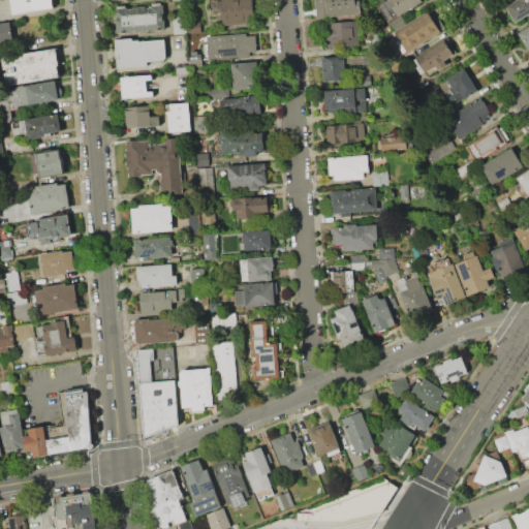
[(12,13),(10,0),(53,0),(54,7),(12,13)]
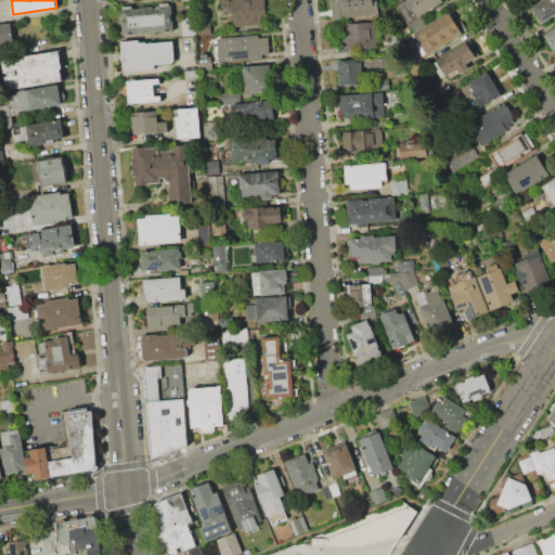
[(265,0),(267,25),(234,27),(233,20),(220,21),(219,0),(265,0)]
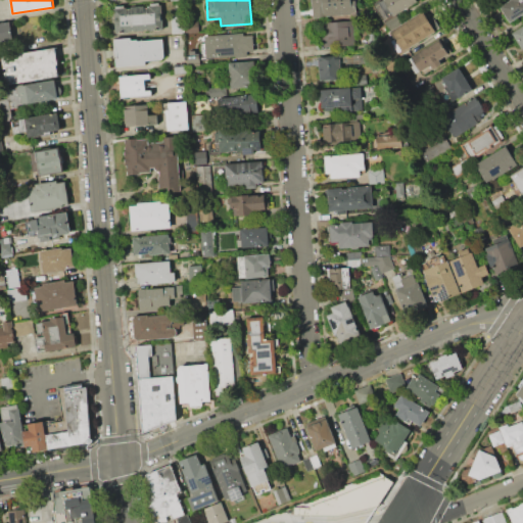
[(312,0),(355,0),(357,12),(351,13),(351,15),(314,18),(312,0)]
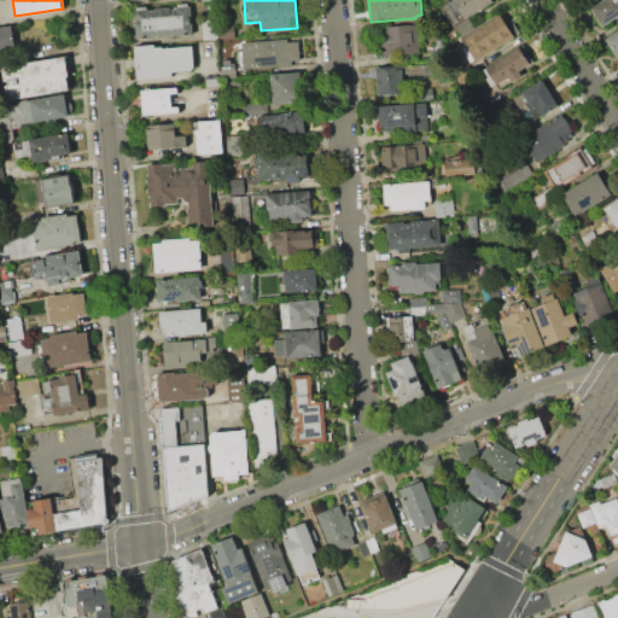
[(493,0),(494,1),(468,17),(474,28),(460,36),(442,7),(454,0),(493,0)]
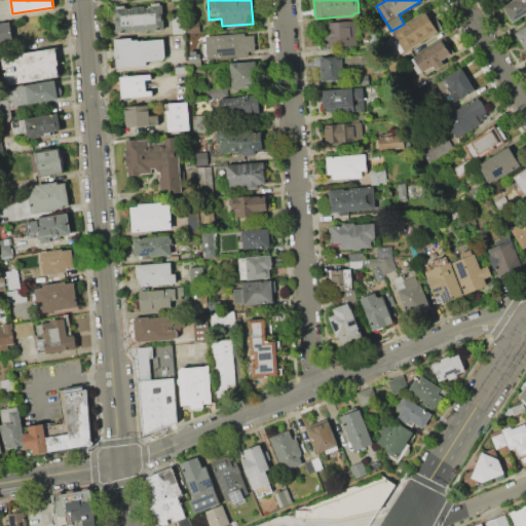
[(502,6),(512,0),(525,0),(525,13),(513,23),(502,6)]
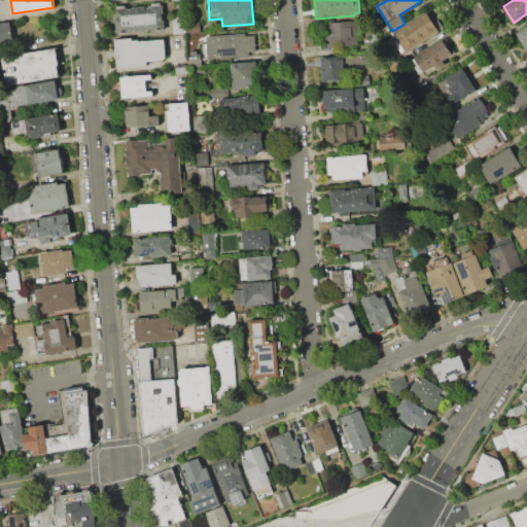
[(116,6),(125,5),(125,8),(133,7),(133,6),(145,5),(145,7),(152,6),(152,3),(162,3),(163,30),(116,33),(114,8),(117,8),(116,6)]
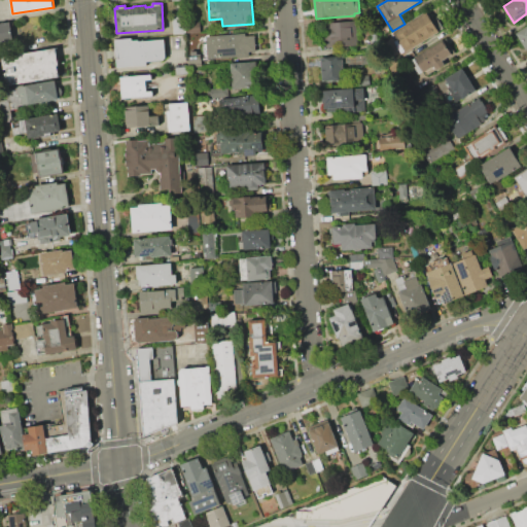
[(425,11),(438,32),(402,55),(394,41),(396,39),(392,33),(425,11)]
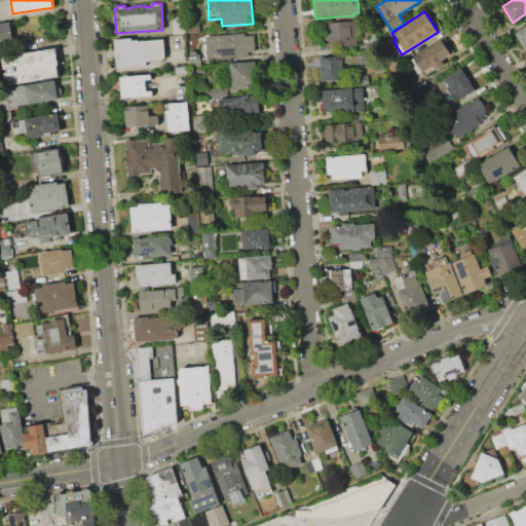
[(173,15),(185,14),(185,23),(186,33),(174,34),(173,15)]
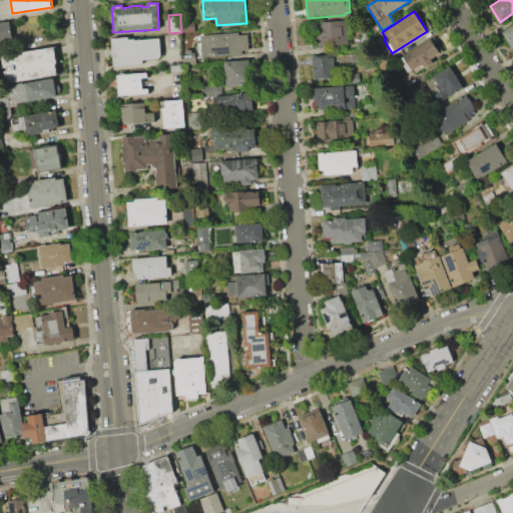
[(314,22),(347,20),(349,44),(316,47),(314,22)]
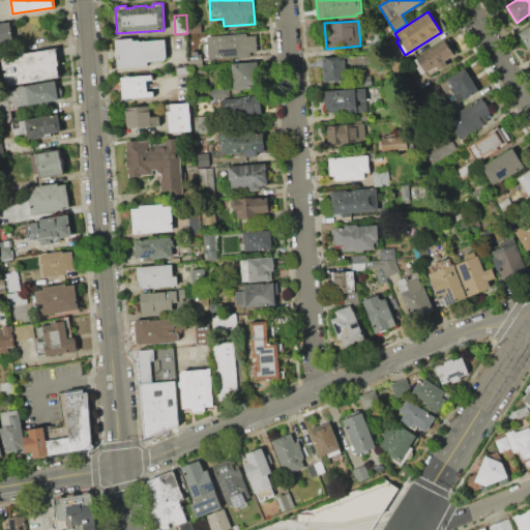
[(0,23),(10,22),(13,42),(0,43),(0,23)]
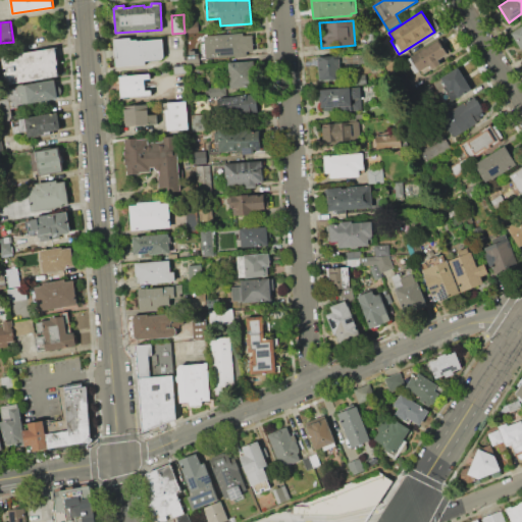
[(184,22),(198,21),(198,32),(185,33),(184,22)]
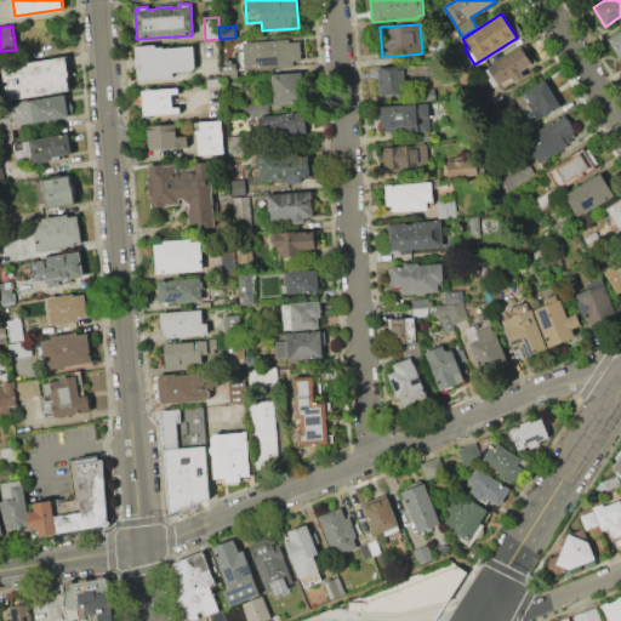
[(607,38),(620,29),(620,58),(619,61),(607,38)]
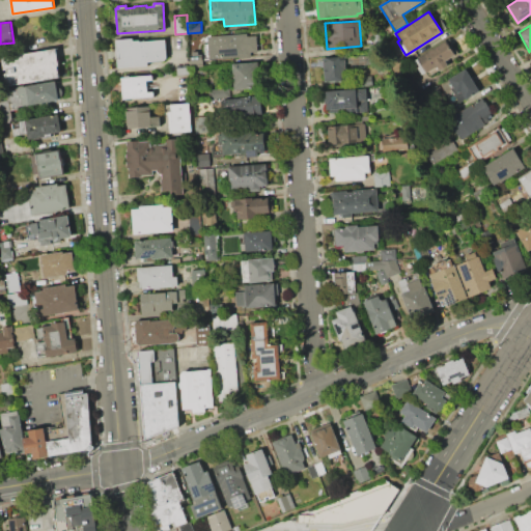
[(207,36),(247,33),(247,36),(256,35),(257,53),(251,53),(251,59),(240,59),(240,57),(210,59),(207,36)]
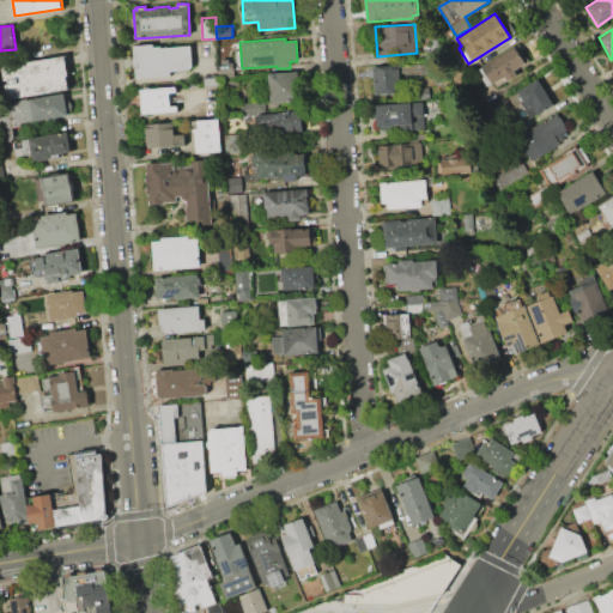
[(481,67),(517,43),(520,47),(523,44),(526,48),(522,50),(528,60),(492,84),(492,83),(487,85),(483,78),(484,77),(479,70),(481,67)]
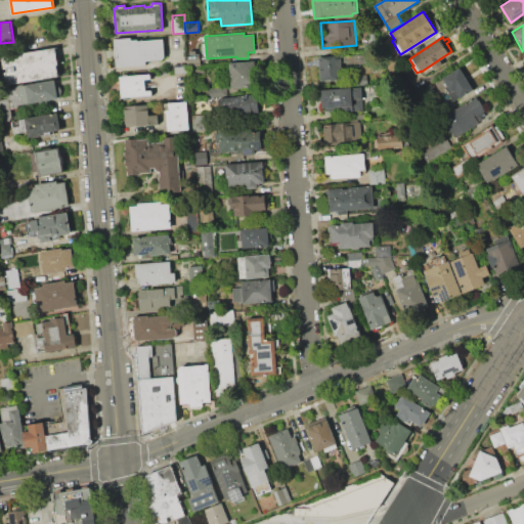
[(114,39),(131,38),(131,40),(137,39),(138,41),(163,39),(164,59),(145,60),(146,64),(116,68),(114,39)]
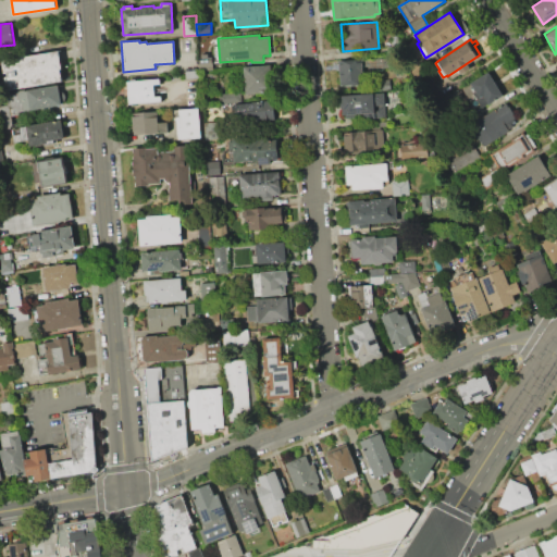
[(2,60),(59,50),(63,79),(8,89),(2,60)]
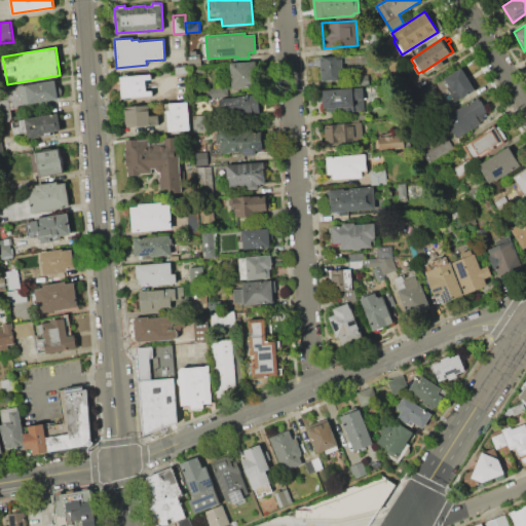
[(347,55),(367,54),(367,64),(348,65),(347,55)]
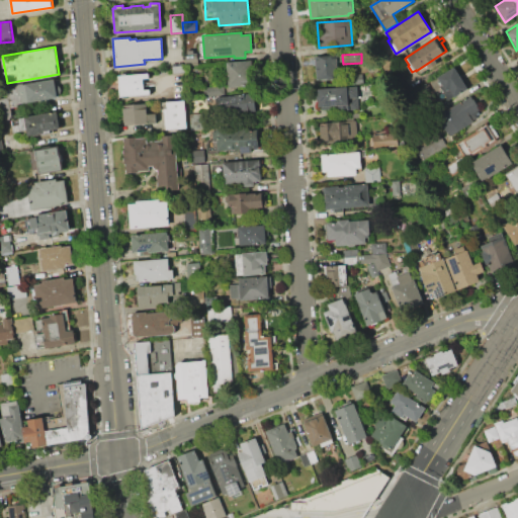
[(392,54),(399,63),(385,72),(378,63),(392,54)]
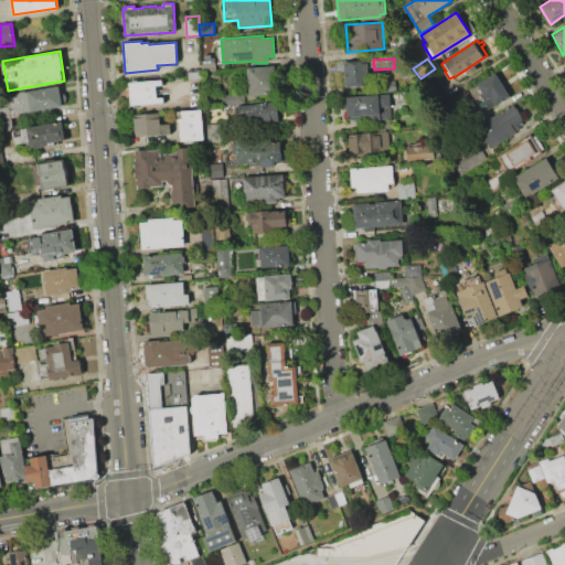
[(201,61),(215,60),(215,67),(202,68),(201,61)]
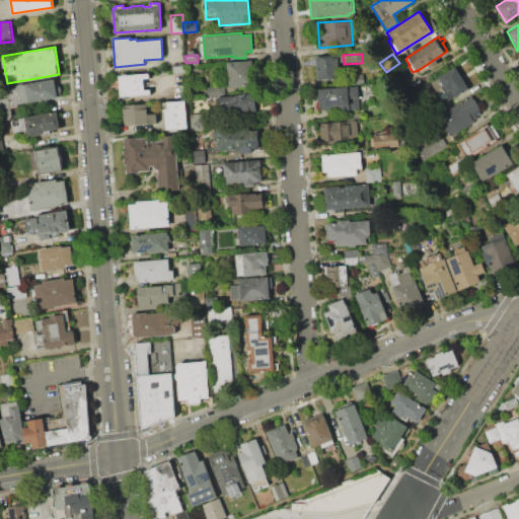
[(315,57),(332,55),(332,58),(338,58),(340,77),(317,79),(315,57)]
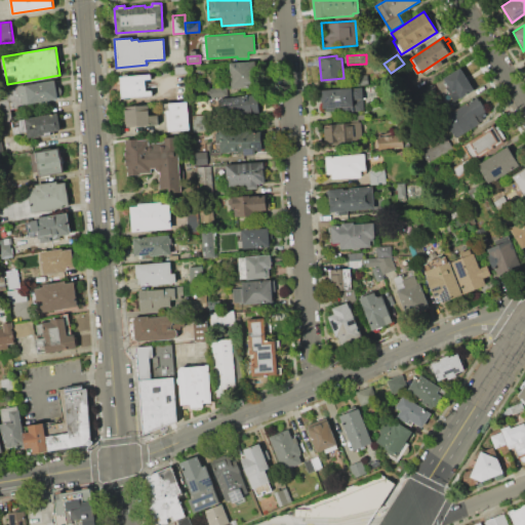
[(230,63),(255,61),(255,65),(258,66),(258,71),(256,73),(257,87),(232,89),(230,63)]
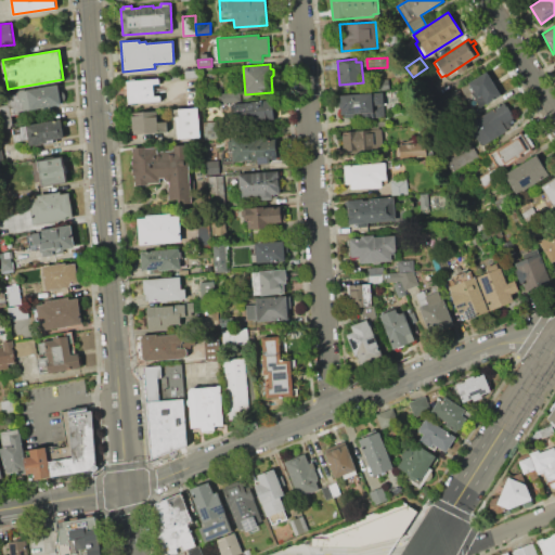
[(184,71),(198,69),(198,78),(185,79),(184,71)]
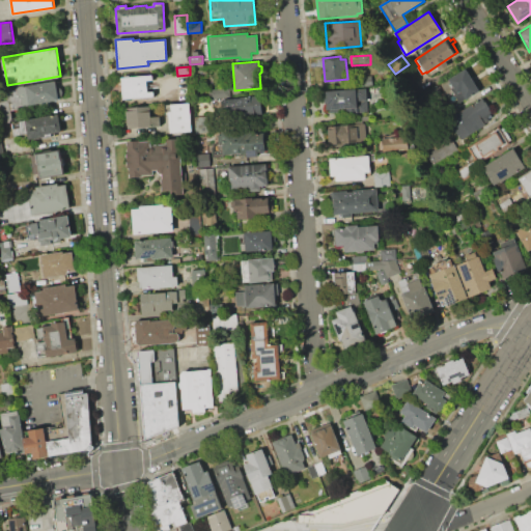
[(441,84),(466,68),(479,90),(465,100),(460,91),(456,93),(453,89),(447,93),(441,84)]
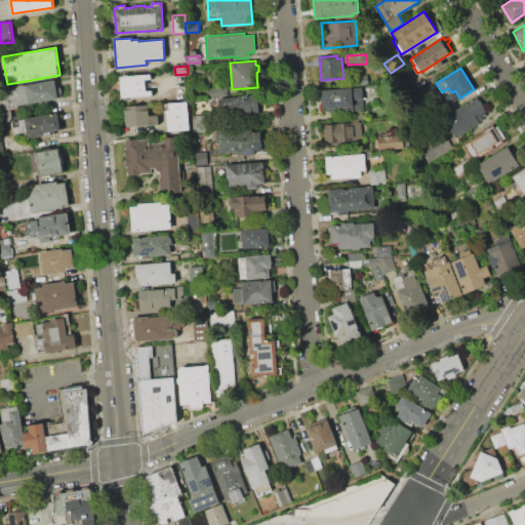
[(119,77),(150,74),(151,79),(146,80),(147,90),(152,90),(152,96),(128,98),(128,99),(119,101),(118,81),(120,80),(119,77)]
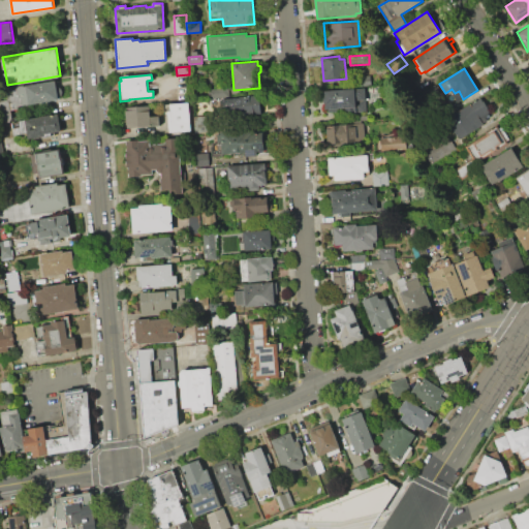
[(358,76),(371,75),(371,86),(359,86),(358,76)]
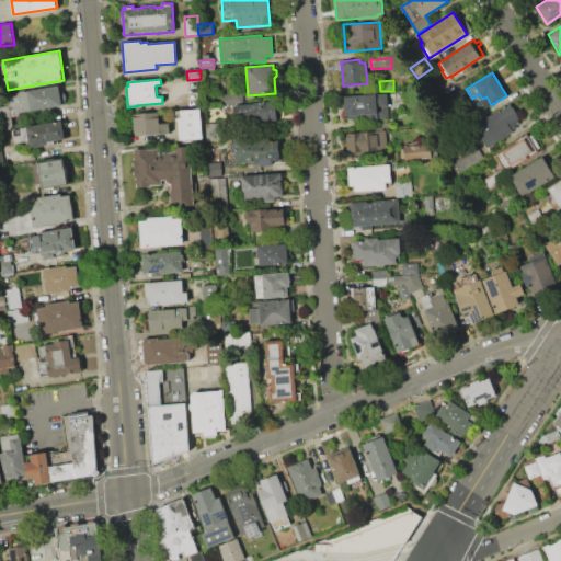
[(7,94),(18,93),(16,91),(26,89),(27,91),(59,86),(63,105),(20,113),(21,115),(11,117),(7,94)]
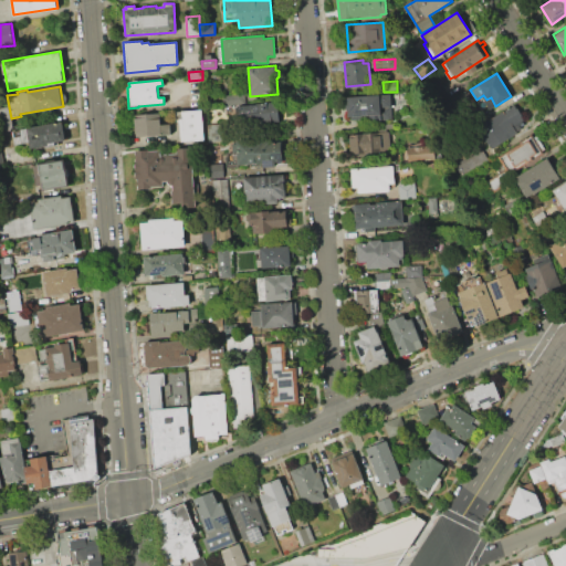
[(346,96),(390,94),(392,118),(348,122),(346,96)]
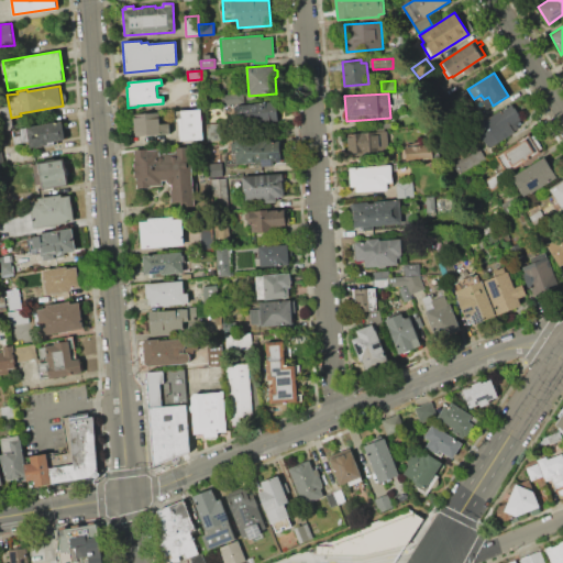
[(238,105),(265,103),(266,112),(277,111),(277,121),(240,124),(238,105)]
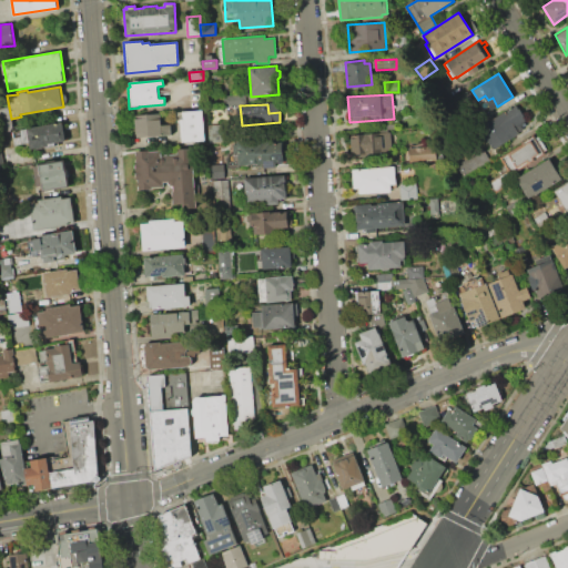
[(494,149),(480,129),(515,104),(518,109),(520,108),(526,115),(524,117),(526,120),(524,121),(525,123),(523,125),(524,129),(494,149)]
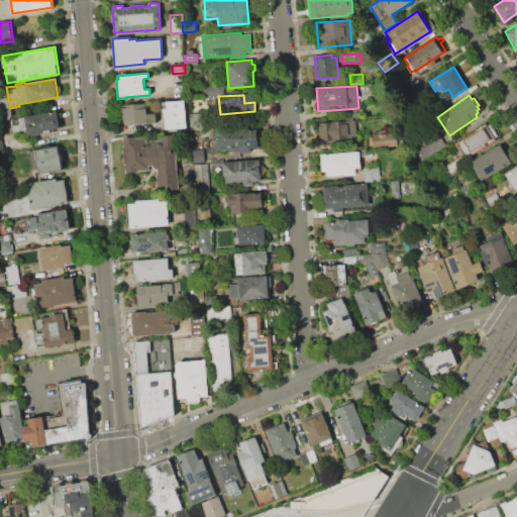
[(164,102),(185,100),(187,127),(166,129),(164,102)]
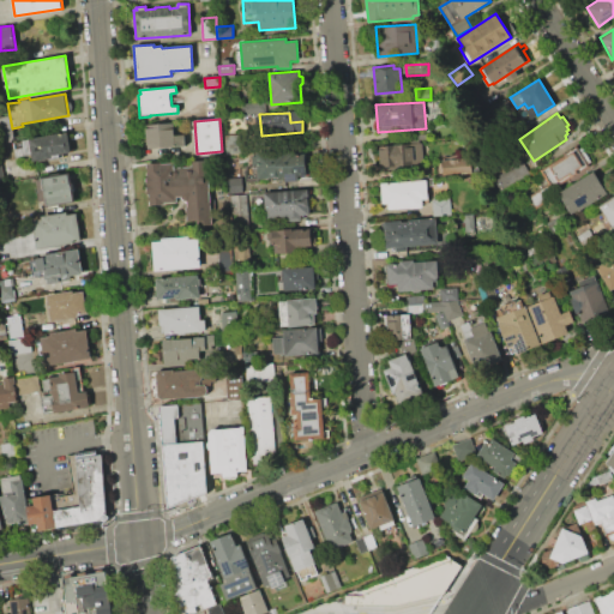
[(144,125),(175,121),(176,133),(187,132),(187,146),(146,149),(144,125)]
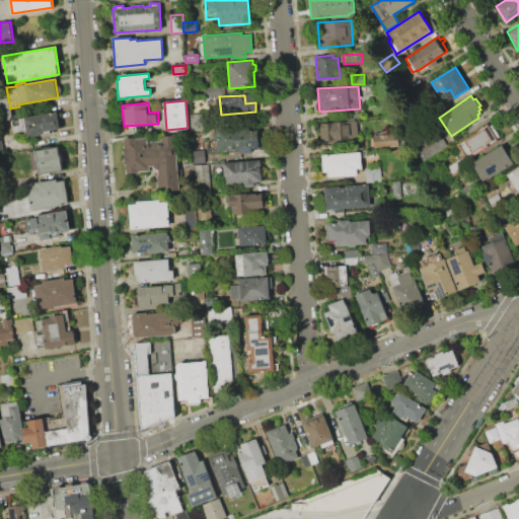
[(193,130),(192,112),(207,110),(207,130),(193,130)]
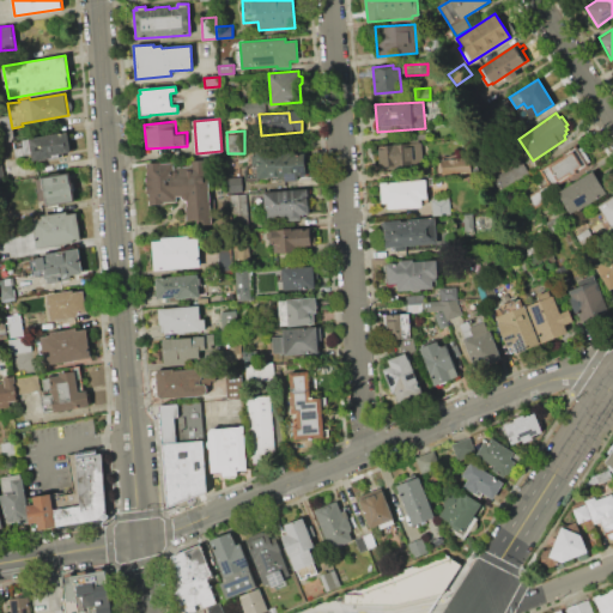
[(22,140),(67,132),(71,151),(60,152),(61,158),(47,161),(47,158),(34,161),(32,155),(16,157),(14,147),(23,146),(22,140)]
